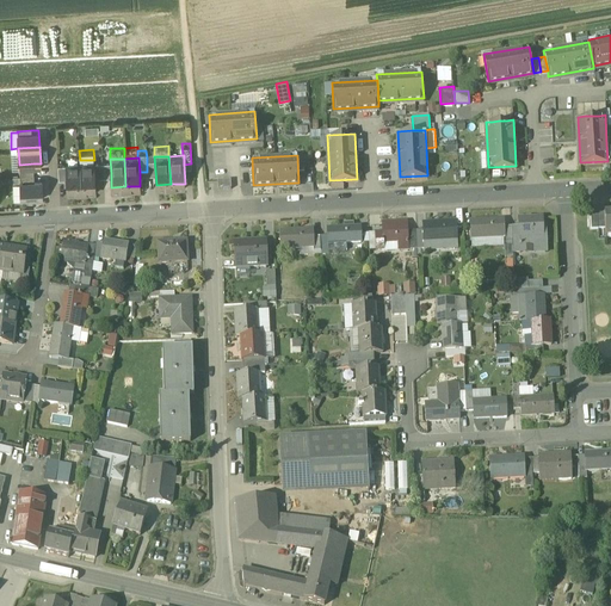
[(67,190),(81,189),(80,160),(66,161),(66,175),(67,190)]
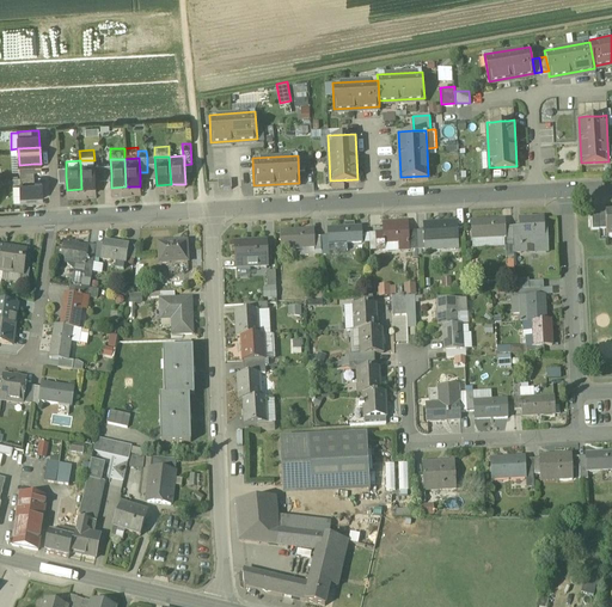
[(95,160),(80,160),(81,189),(96,189),(95,175),(95,160)]
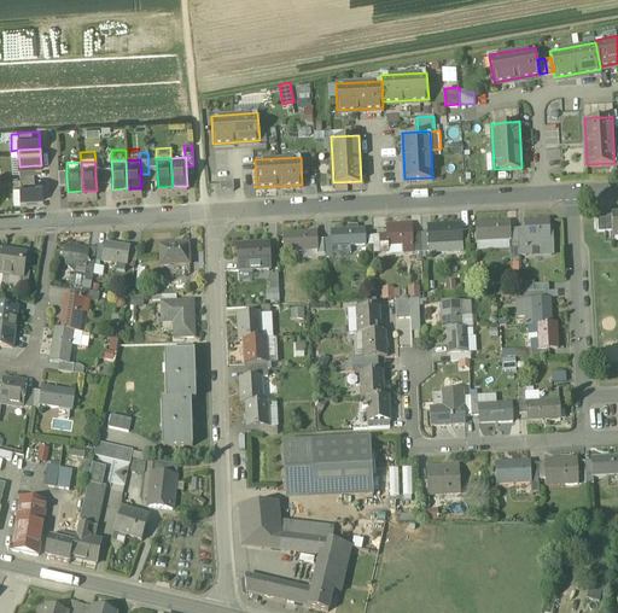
[(34,180),(34,173),(34,165),(19,167),(19,174),(21,181),(34,180)]
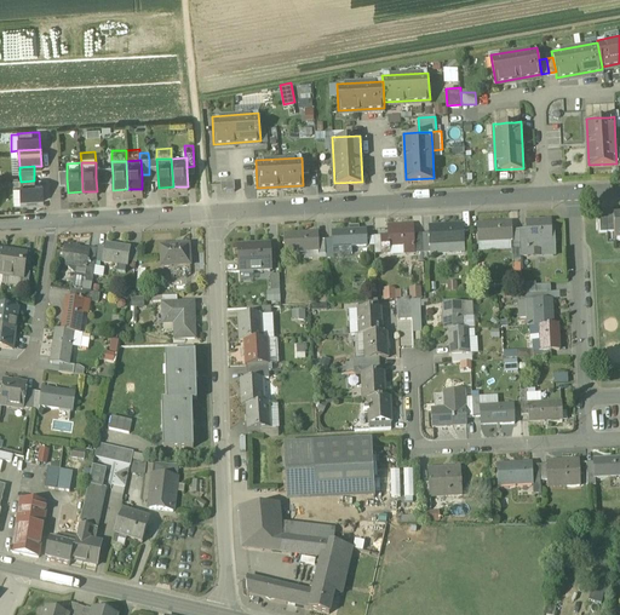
[(21,182),(21,199),(42,197),(42,180),(34,180),(21,182)]
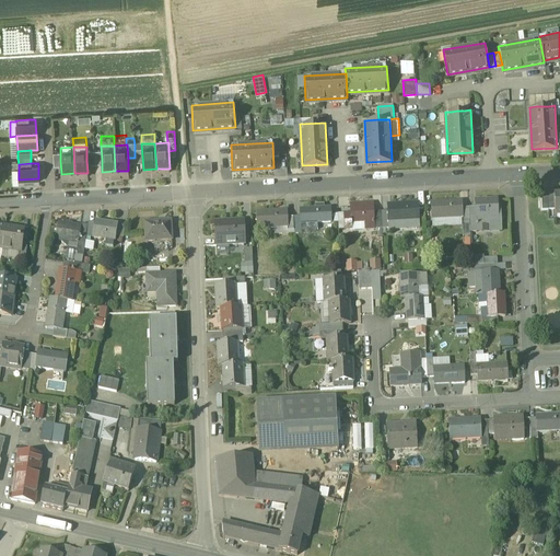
[(544,196),(544,208),(557,208),(556,196),(544,196)]
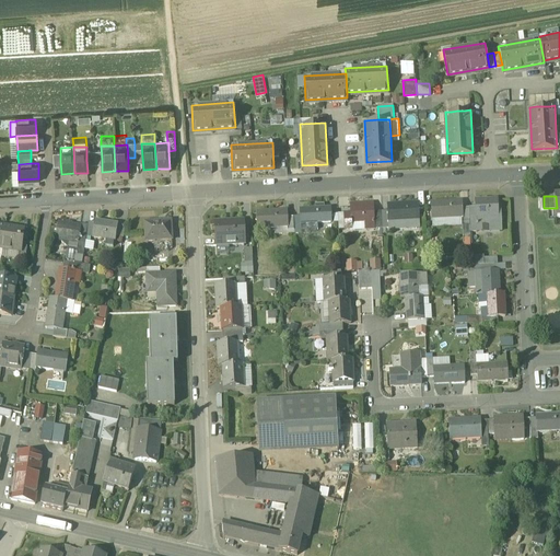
[(476,205),(476,213),(499,212),(498,204),(498,197),(475,198),(476,205)]
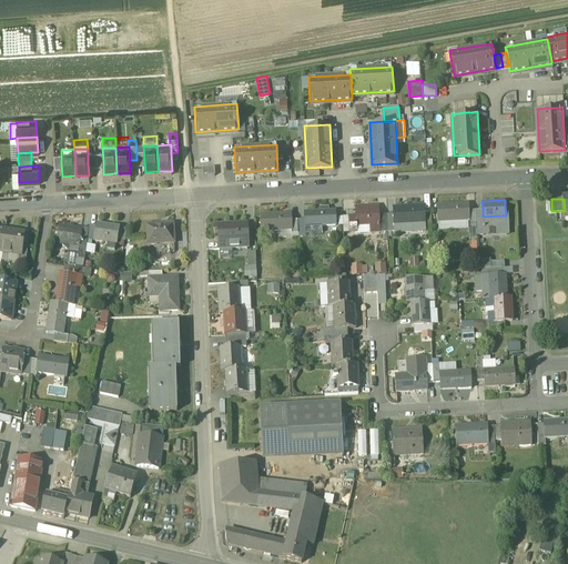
[(437,203),(438,220),(468,218),(469,218),(469,209),(468,202),(447,203),(447,202),(437,203)]
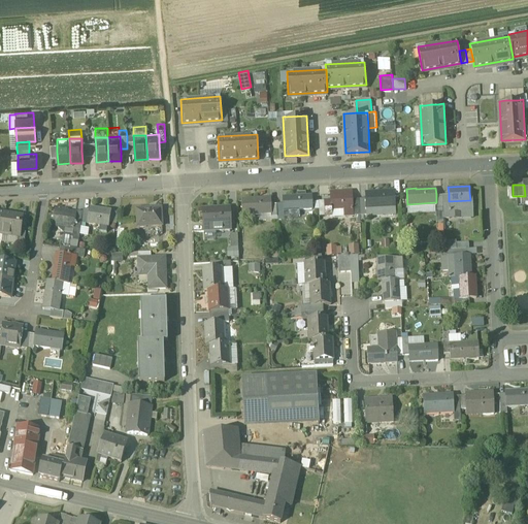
[(365,197),(366,206),(367,206),(395,204),(394,191),(374,192),(374,191),(365,191),(365,197)]
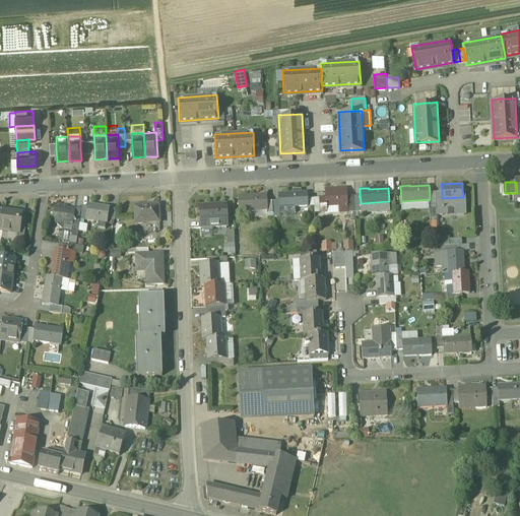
[(325,190),(326,195),(326,204),(338,204),(346,203),(347,203),(346,194),(346,189),(325,190)]
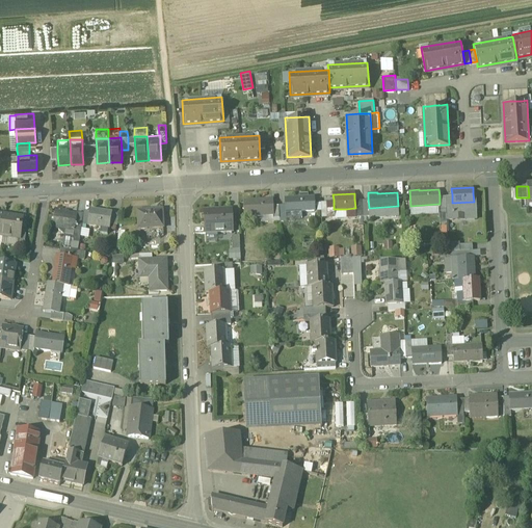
[(476,193),(473,193),(474,202),(452,203),(452,207),(453,207),(453,211),(477,210),(476,193)]
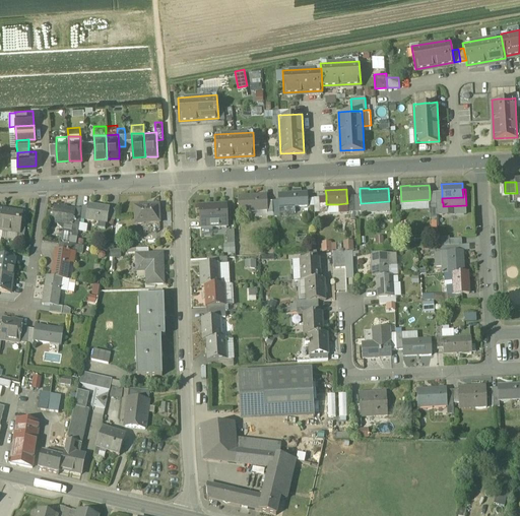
[(279,199),(279,205),(295,204),(308,203),(307,191),(301,191),(295,192),(278,192),(279,199)]
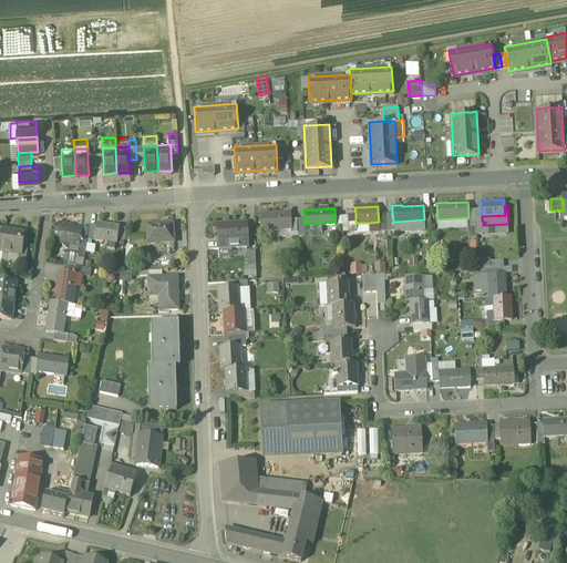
[(259,213),(260,228),(278,227),(291,226),(291,217),(290,212),(269,213),(269,212),(259,213)]
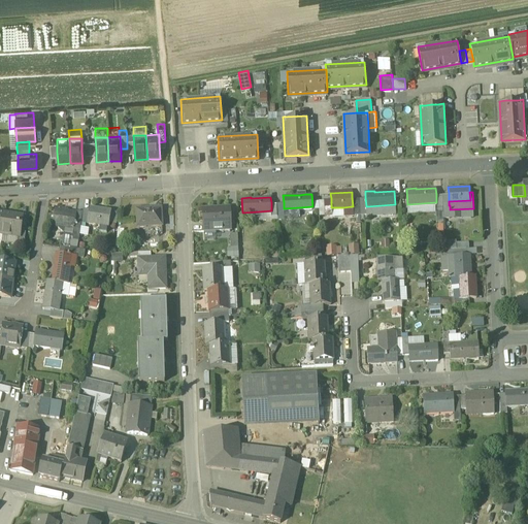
[(353,214),(360,213),(359,197),(352,197),(353,206),(352,206),(353,214)]
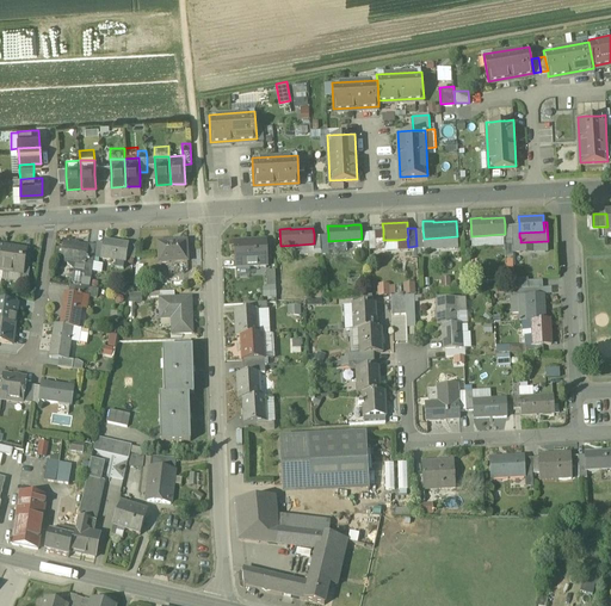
[(158,240),(159,261),(187,260),(186,237),(158,240)]
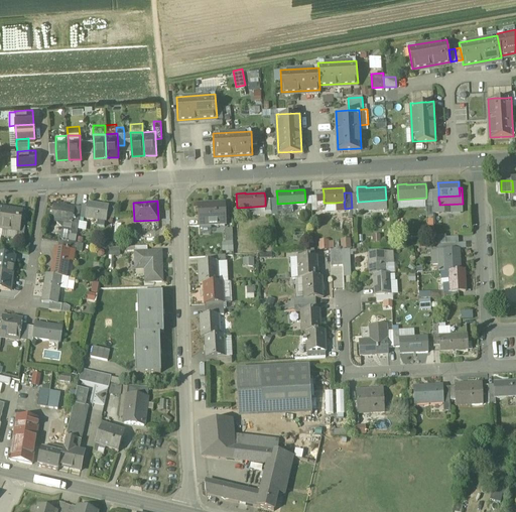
[(211,220),(211,223),(225,223),(224,201),(198,202),(199,221),(211,220)]
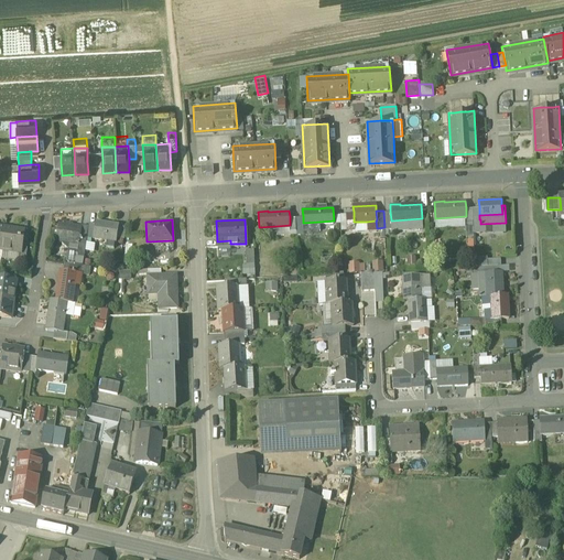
[(93,236),(115,239),(116,234),(117,224),(116,223),(95,221),(95,223),(93,236)]
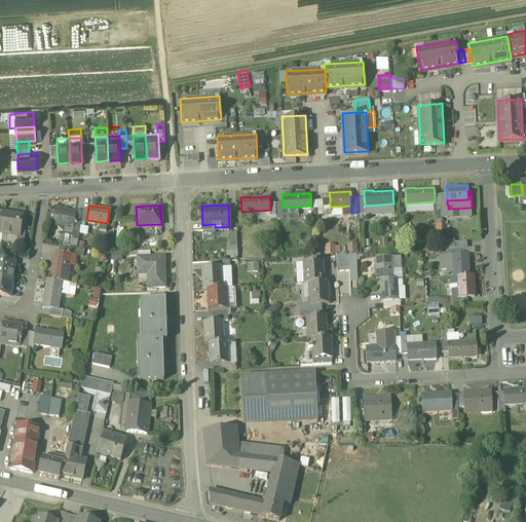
[(51,222),(73,225),(75,210),(54,207),(51,222)]
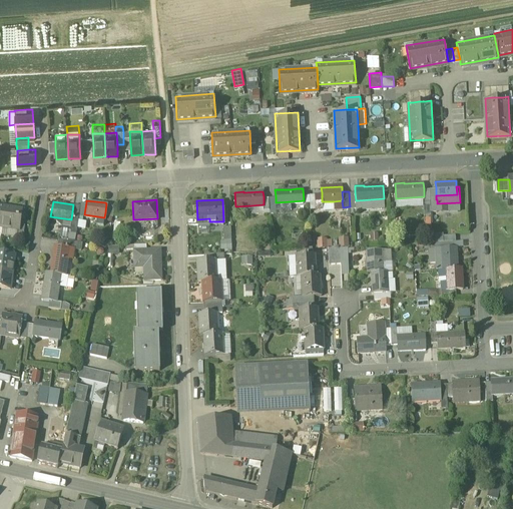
[(105,212),(113,213),(115,202),(106,201),(105,202),(106,203),(105,212)]
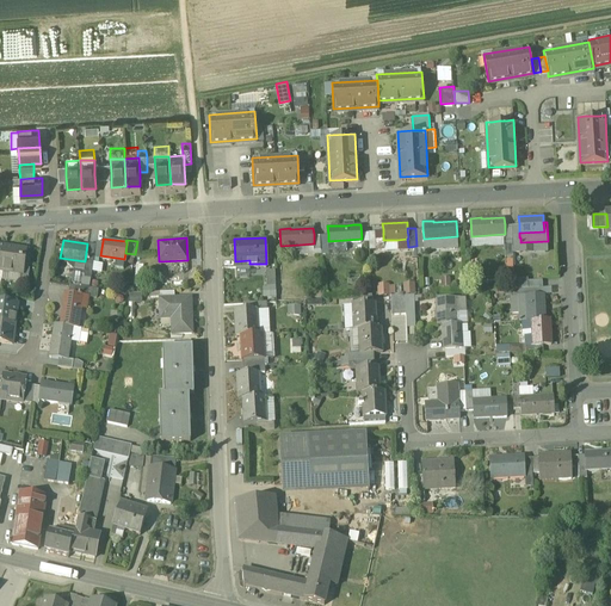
[(91,276),(93,255),(96,242),(87,241),(87,243),(85,261),(82,274),(91,276)]
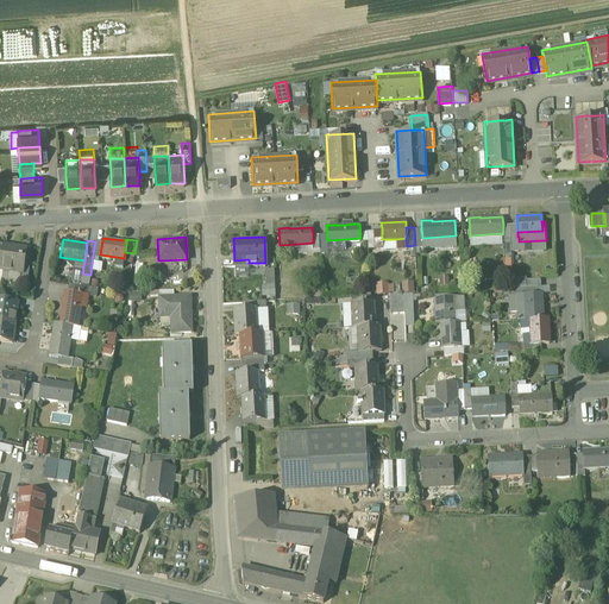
[(13,247),(6,246),(2,268),(20,271),(22,271),(22,270),(22,264),(24,247),(13,245),(13,247)]
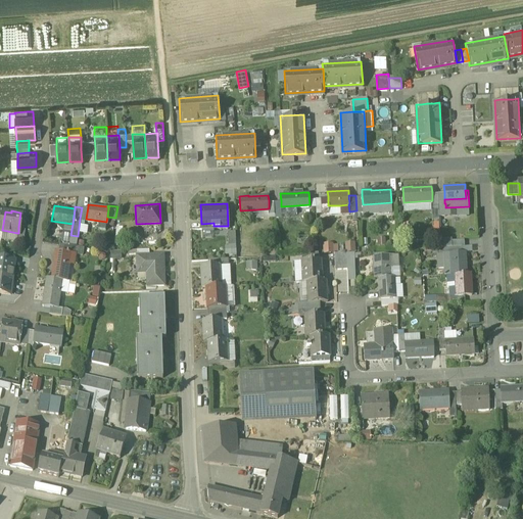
[(16,240),(22,241),(25,227),(18,227),(18,232),(18,233),(17,233),(16,240)]
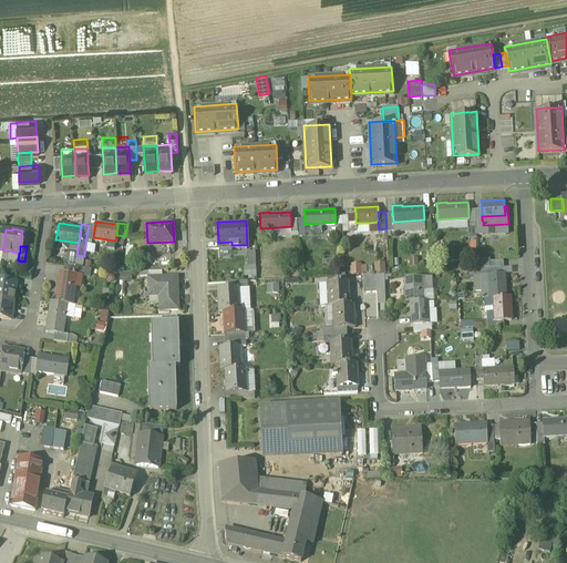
[(247,249),(247,264),(256,263),(255,248),(247,249)]
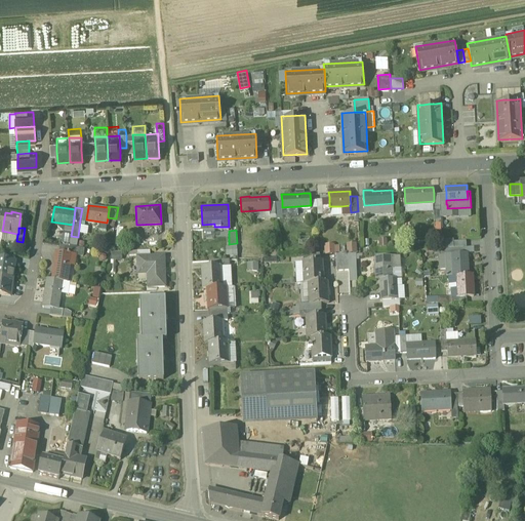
[(348,250),(357,250),(356,239),(347,240),(348,250)]
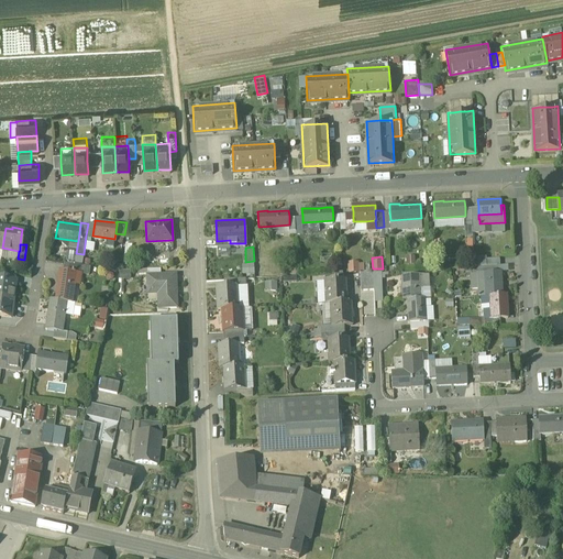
[(348,269),(364,269),(364,259),(348,259),(348,269)]
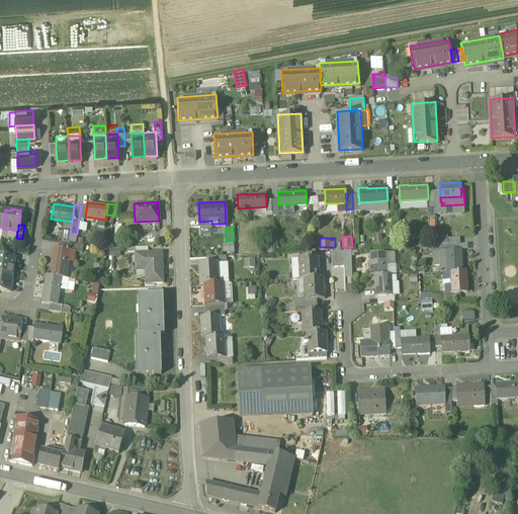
[(70,250),(74,251),(76,242),(72,242),(62,240),(61,248),(70,249),(70,250)]
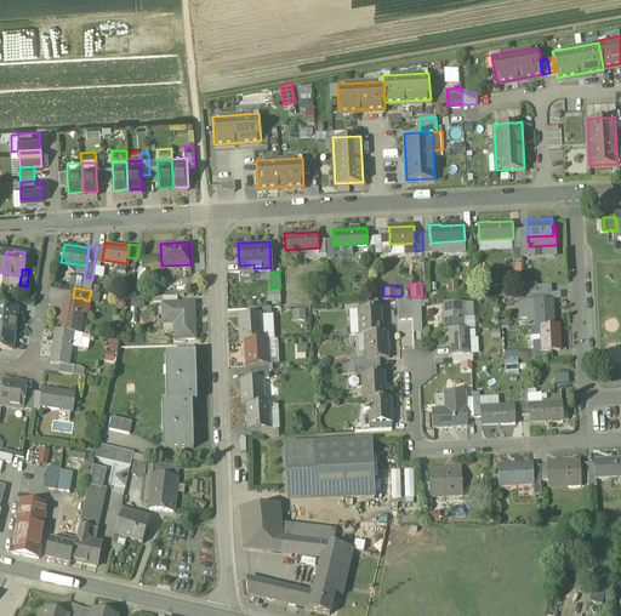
[(63,314),(61,329),(73,330),(79,331),(84,300),(84,298),(73,297),(67,296),(63,314)]
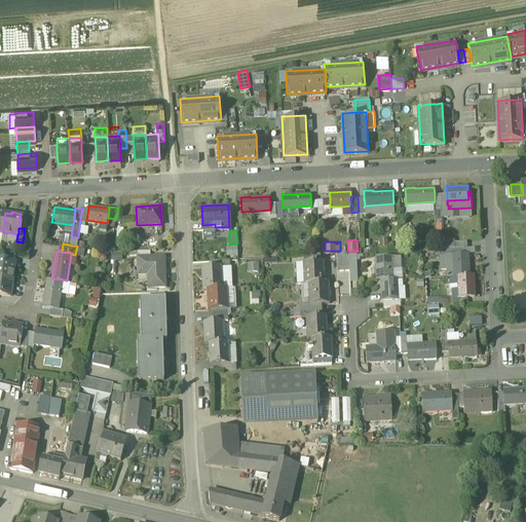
[(454,274),(458,273),(468,273),(467,252),(464,252),(453,253),(454,274)]
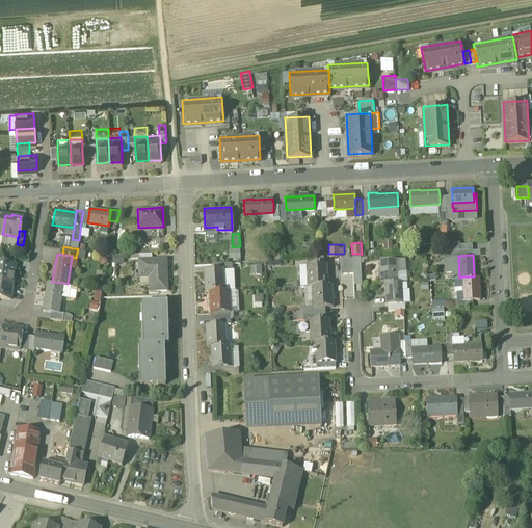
[(342,271),(354,271),(353,256),(341,256),(342,271)]
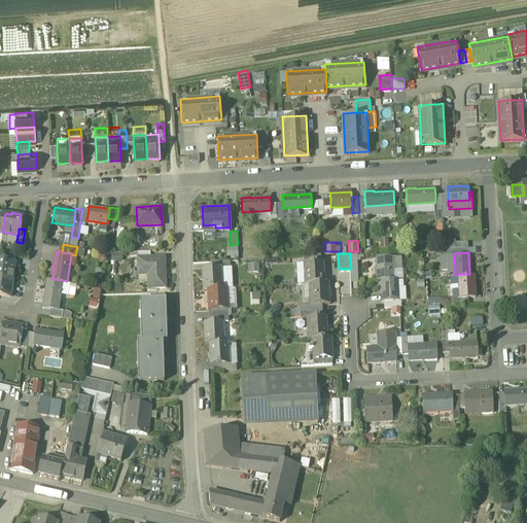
[(148,270),(148,285),(165,285),(164,255),(138,255),(138,270),(148,270)]
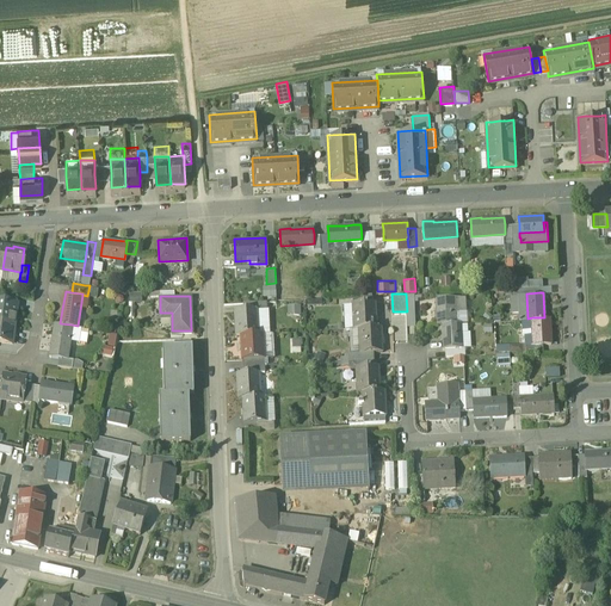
[(463,296),(454,297),(455,310),(464,309),(463,296)]
